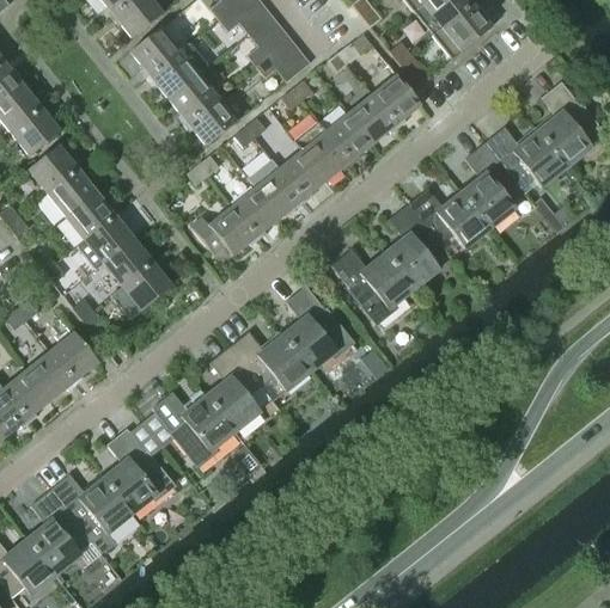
[(0,0),(0,11),(10,4),(7,0),(0,0)]
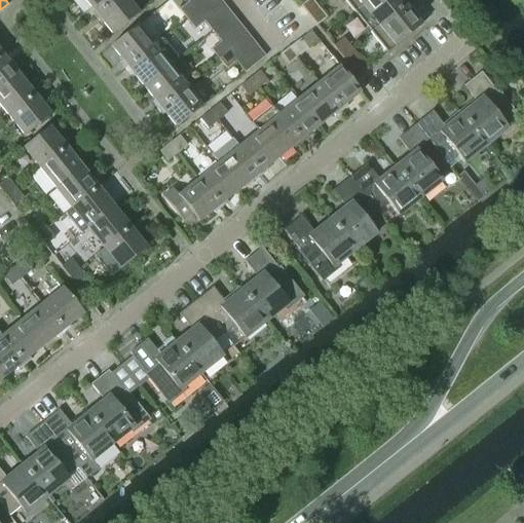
[(87,0),(97,11),(110,0),(87,0)]
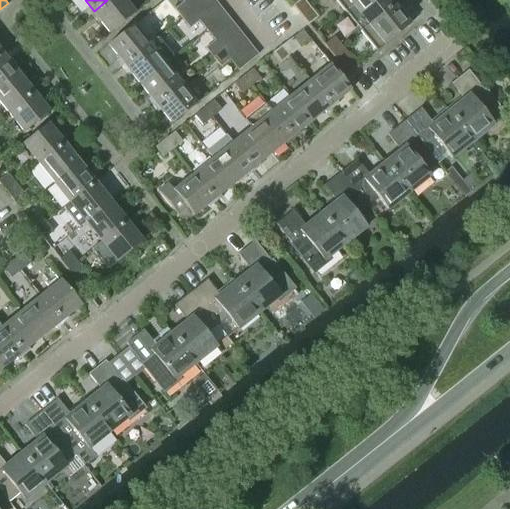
[(107,0),(94,11),(111,31),(136,11),(127,0),(107,0)]
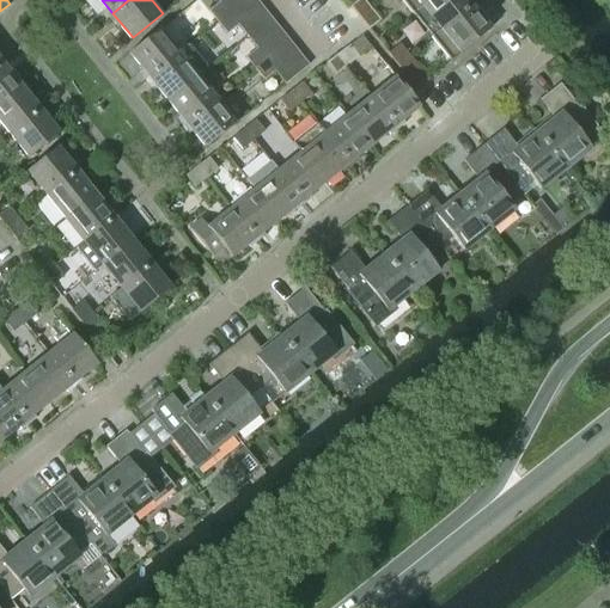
[(211,8),(219,19),(231,11),(230,10),(223,0),(220,0),(211,8)]
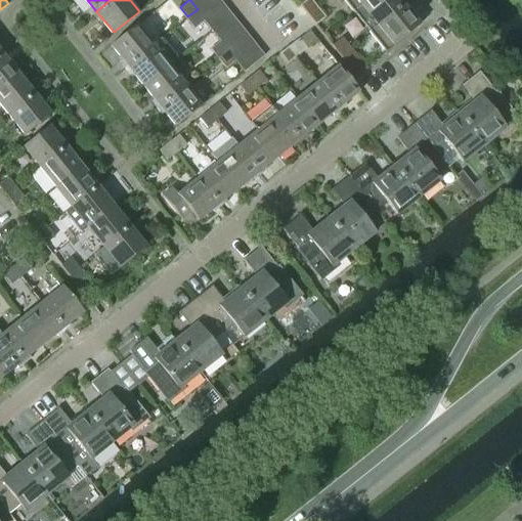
[(190,0),(197,8),(206,0),(190,0)]
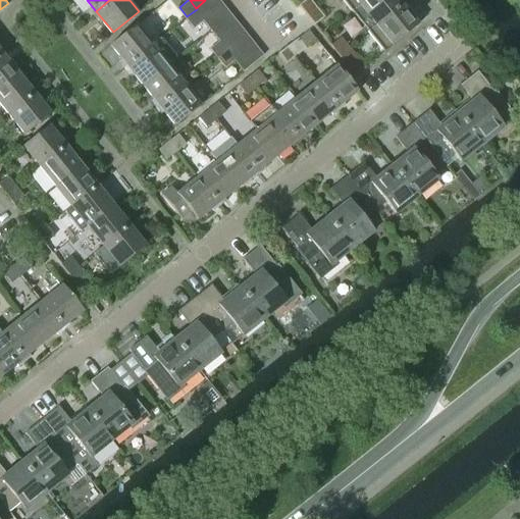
[(205,0),(196,8),(197,9),(203,17),(223,1),(222,0),(205,0)]
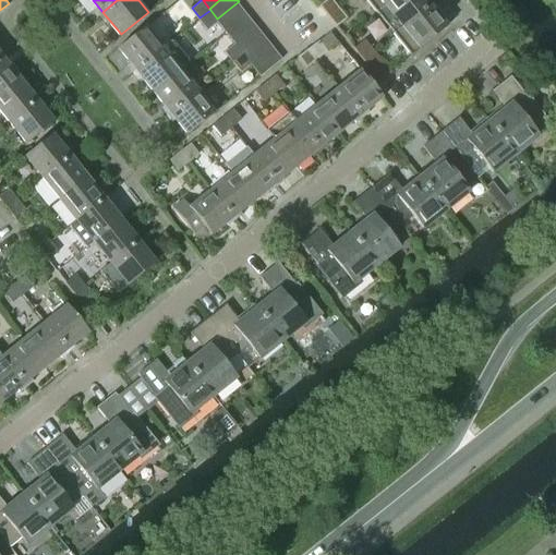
[(325,0),(321,3),(328,13),(339,5),(335,0),(325,0)]
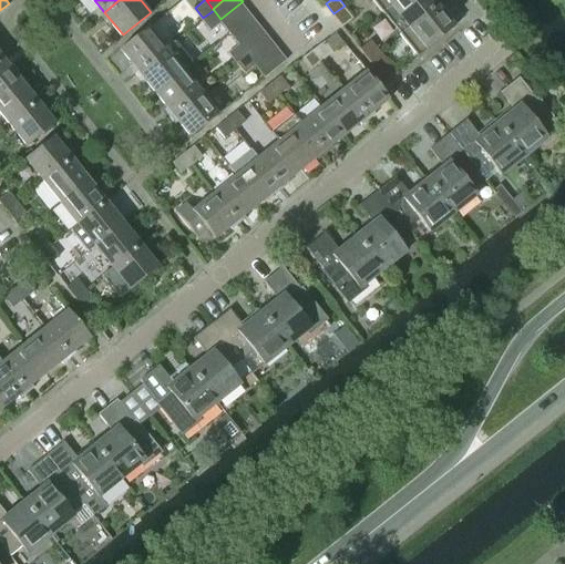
[(375,0),(382,10),(394,0),(375,0)]
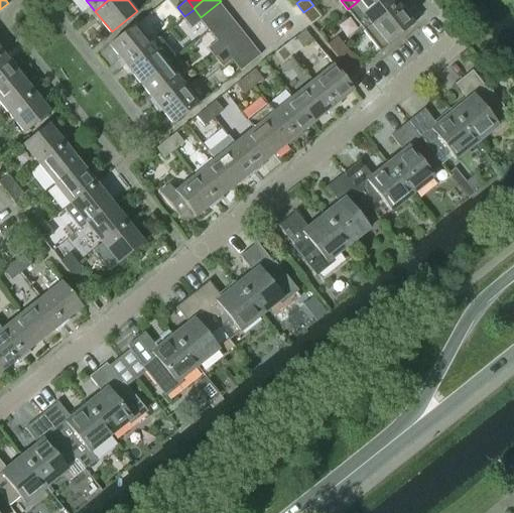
[(359,0),(348,9),(364,29),(398,2),(396,0),(359,0)]
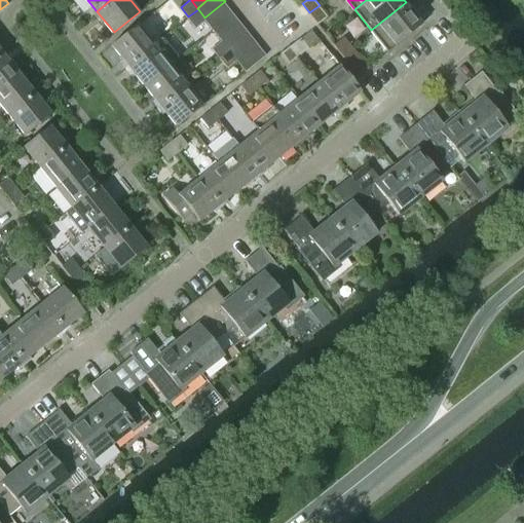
[(406,2),(371,30),(387,50),(422,23),(411,8),(413,6),(408,0),(406,2)]
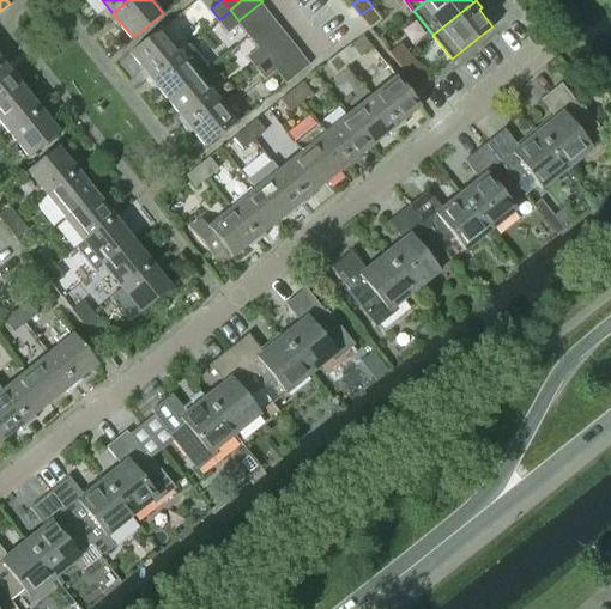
[(240,22),(240,23),(247,31),(271,12),(262,1),(239,20),(240,22)]
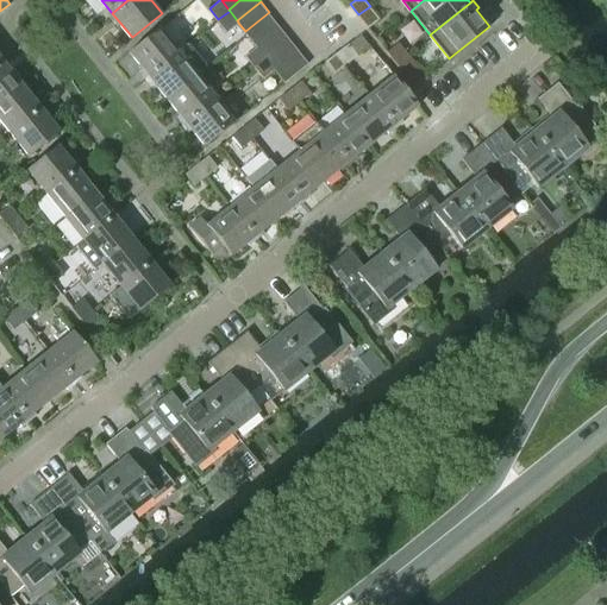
[(370,6),(358,14),(368,26),(380,17),(370,6)]
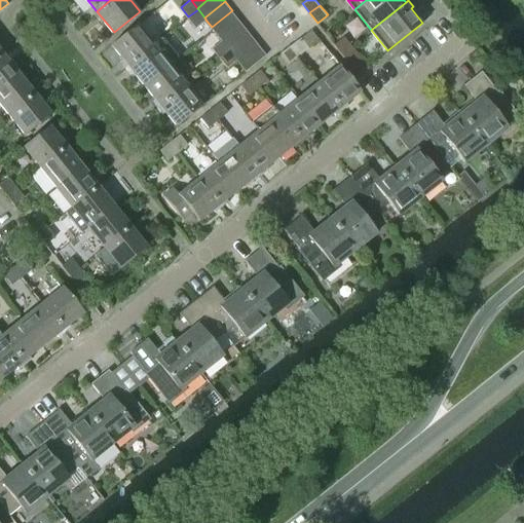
[(196,27),(206,20),(206,19),(204,17),(198,9),(188,16),(196,27)]
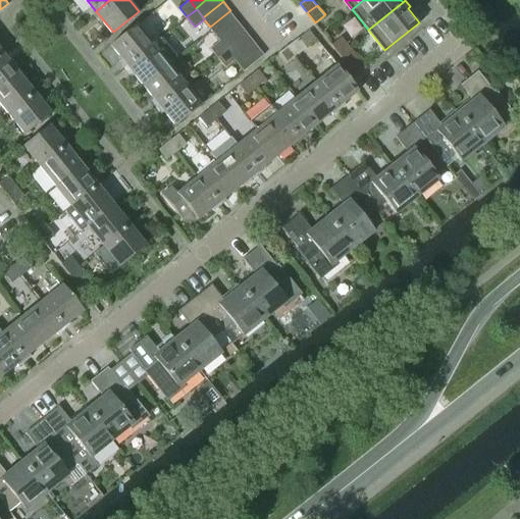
[(214,32),(220,39),(221,41),(242,24),(235,15),(214,32)]
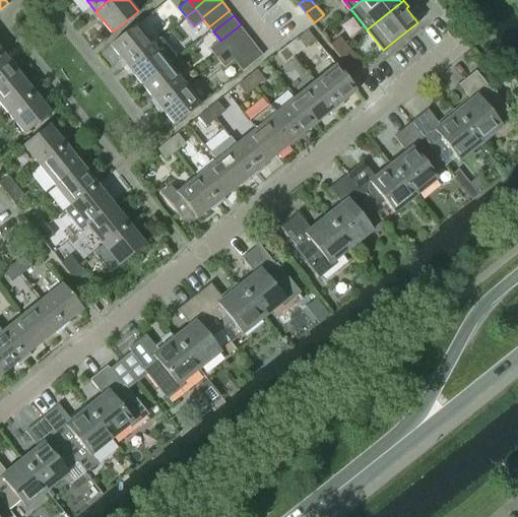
[(137,22),(111,43),(122,57),(120,59),(125,65),(152,43),(137,22)]
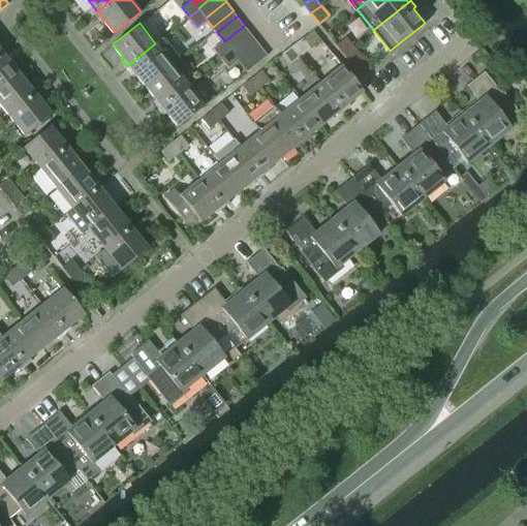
[(224,41),(231,50),(252,34),(245,25),(224,41)]
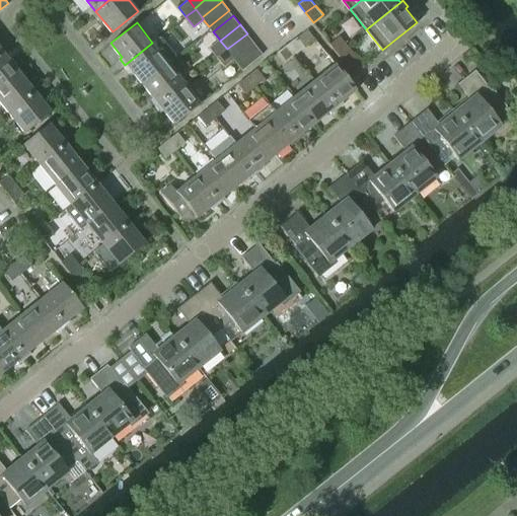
[(234,58),(235,59),(254,43),(247,33),(227,49),(234,58)]
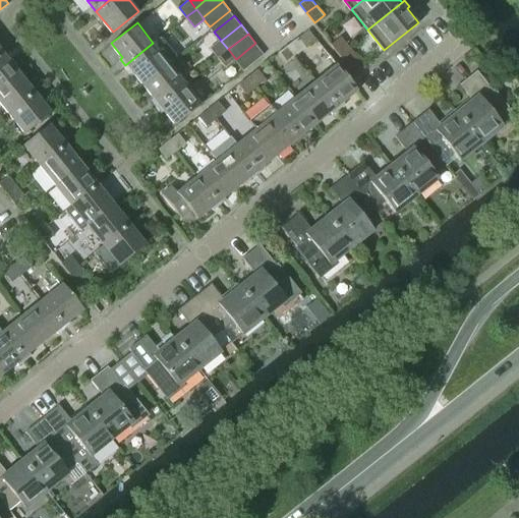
[(331,43),(339,52),(349,45),(341,35),(331,43)]
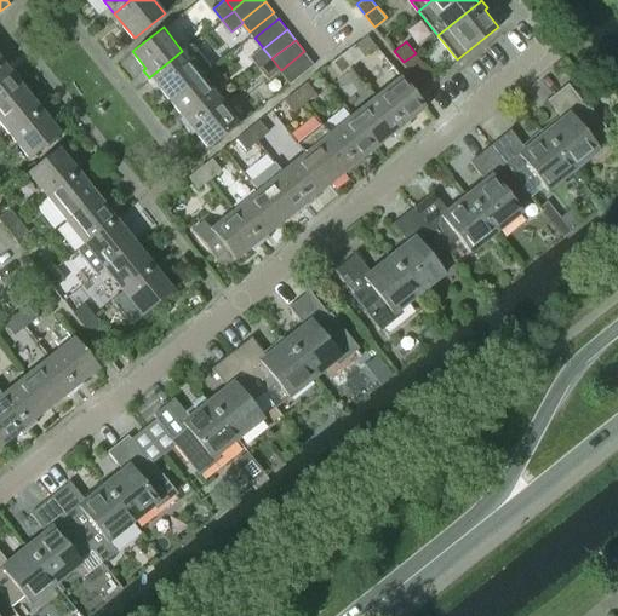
[(182,51),(149,78),(155,86),(158,84),(171,99),(201,74),(211,67),(193,42),(182,51)]
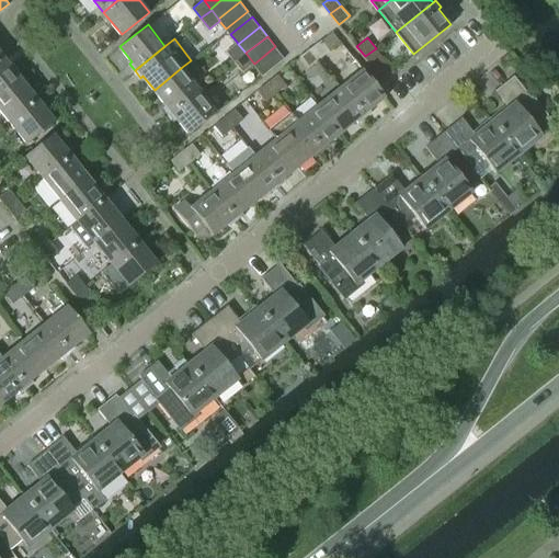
[(321,38),(310,47),(319,58),(330,49),(321,38)]
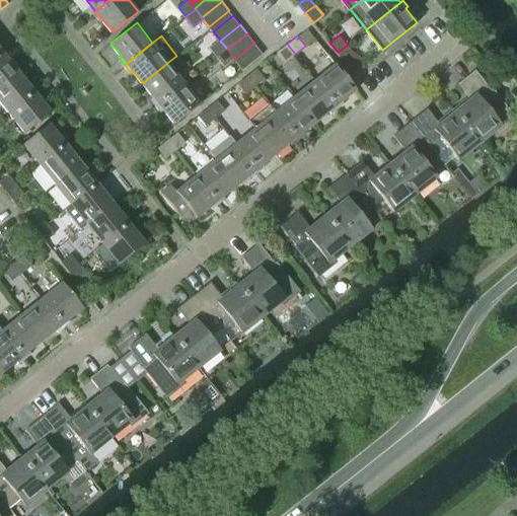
[(210,47),(217,56),(227,49),(220,41),(219,39),(210,47)]
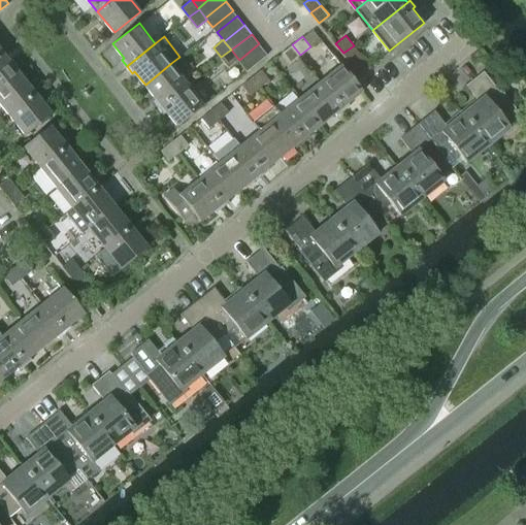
[(259,43),(239,60),(248,70),(267,54),(259,43)]
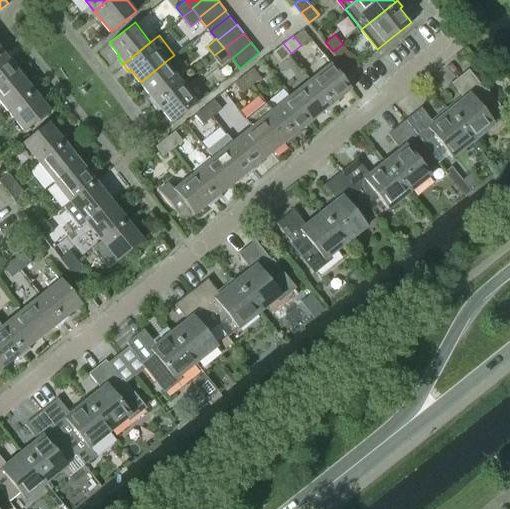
[(291,53),(283,43),(274,50),(282,60),(291,53)]
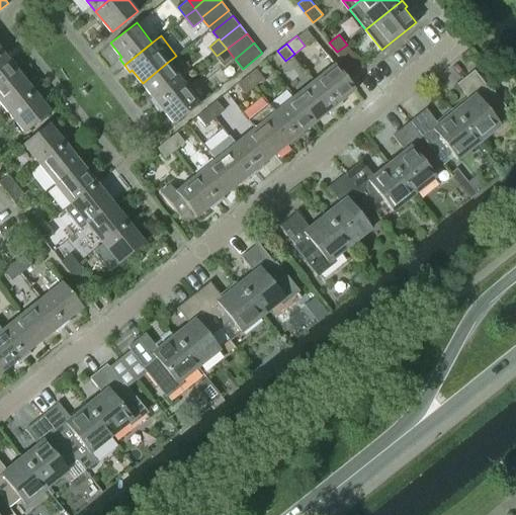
[(347,45),(337,52),(345,62),(353,73),(363,65),(354,54),(347,45)]
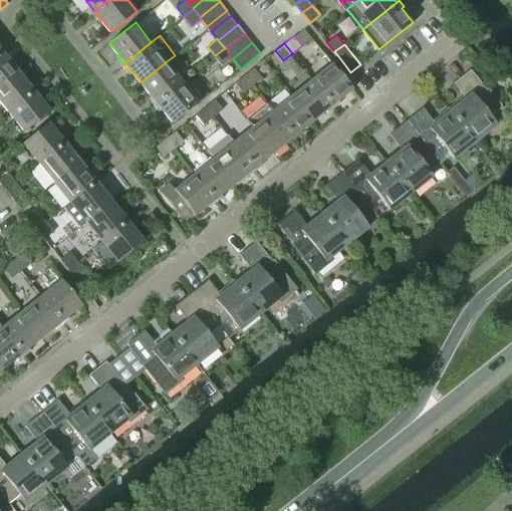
[(0,84),(19,70),(8,56),(10,54),(5,48),(0,52),(0,84)]
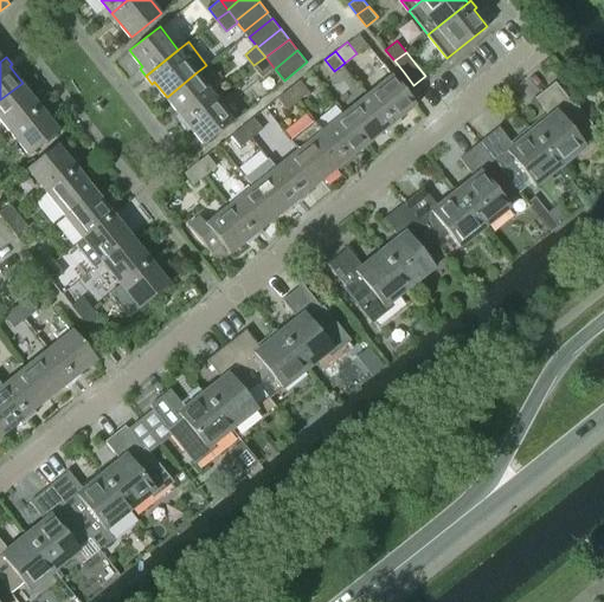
[(263,77),(274,68),(265,57),(254,65),(263,77)]
